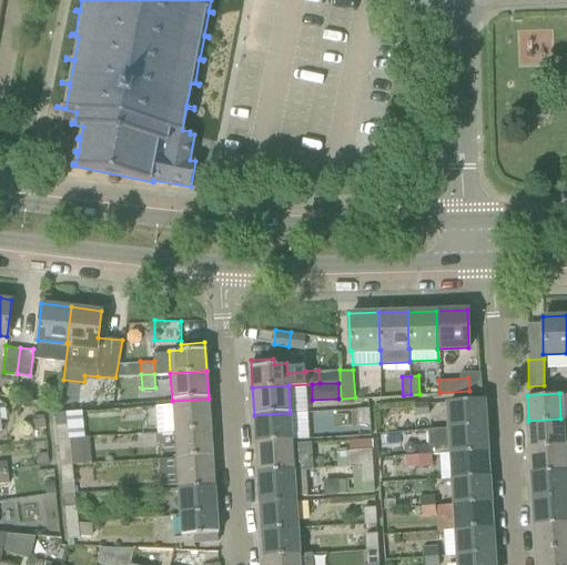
[(210,426),(209,399),(172,401),(161,402),(163,430),(174,429),(210,426)]
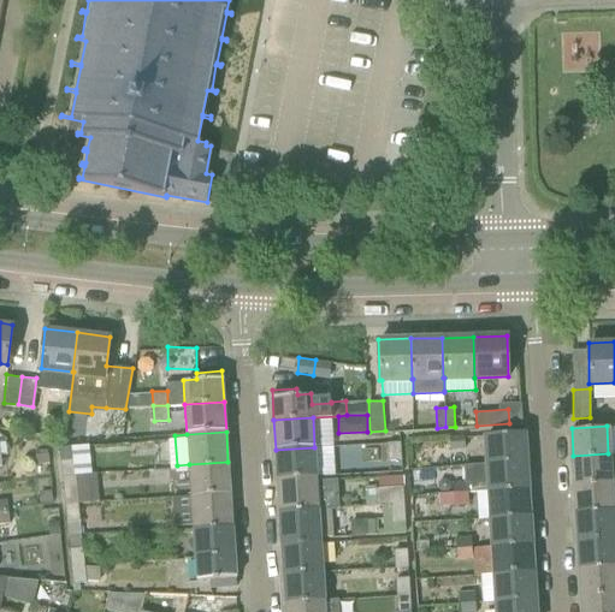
[(525,459),(522,432),(486,434),(488,462),(525,459)]
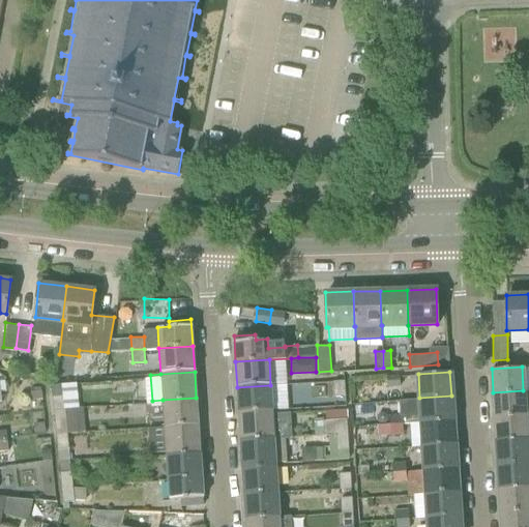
[(401,385),(401,374),(387,375),(387,385),(401,385)]
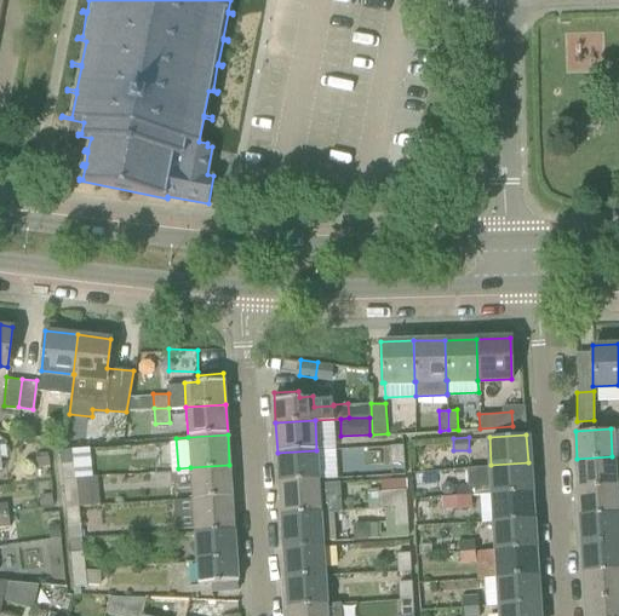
[(391,462),(405,461),(403,443),(390,444),(391,462)]
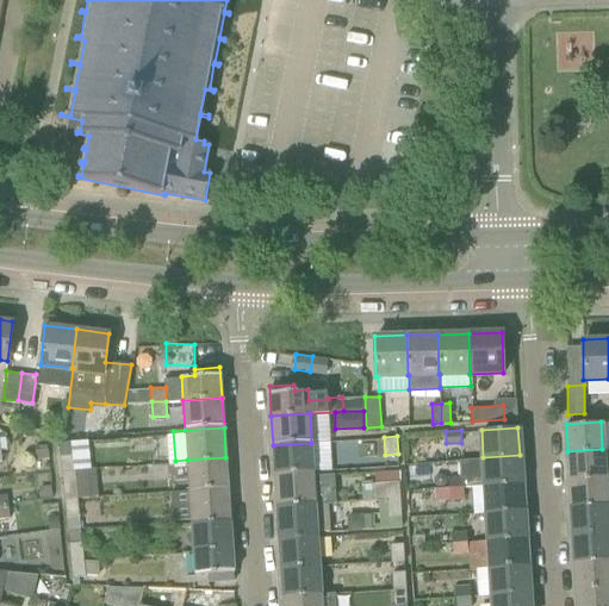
[(48,456),(47,443),(35,444),(36,457),(48,456)]
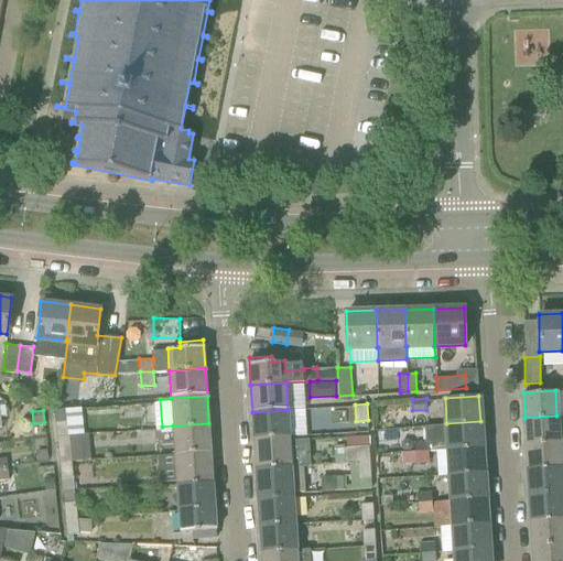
[(290,438),(288,410),(252,412),(255,440),(290,438)]
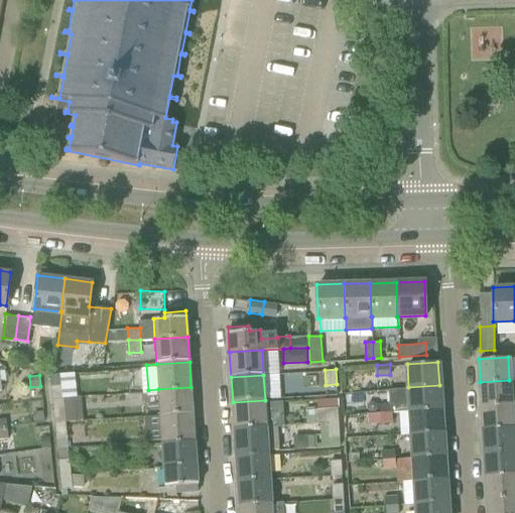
[(509,380),(480,382),(482,405),(511,403),(511,404),(514,403),(514,379),(509,380)]
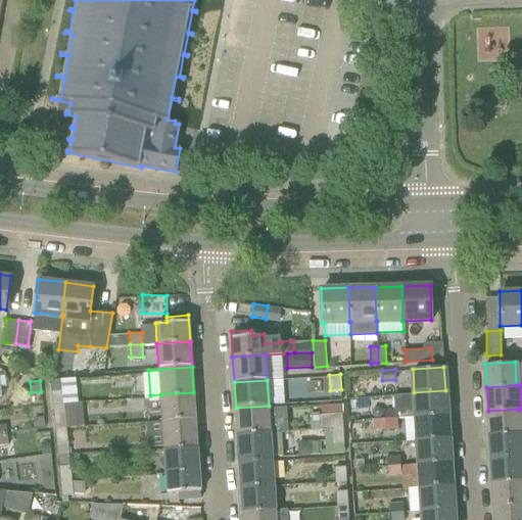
[(53,404),(64,403),(63,387),(52,388),(53,404)]
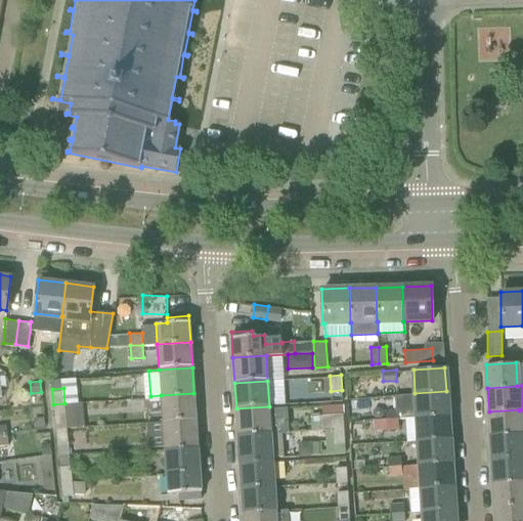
[(447,415),(446,391),(415,393),(401,394),(402,418),(417,417),(447,415)]
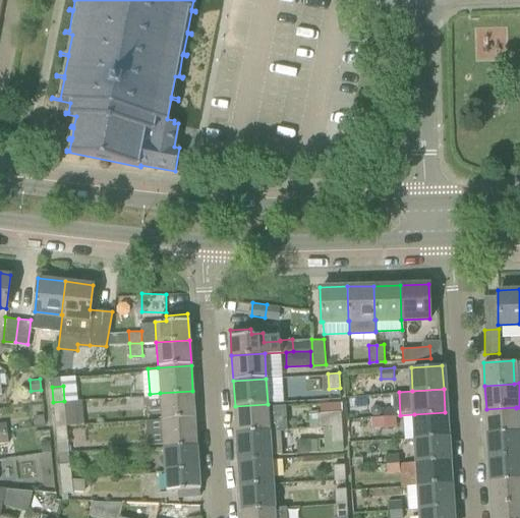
[(192,391),(160,393),(161,419),(194,417),(192,391)]
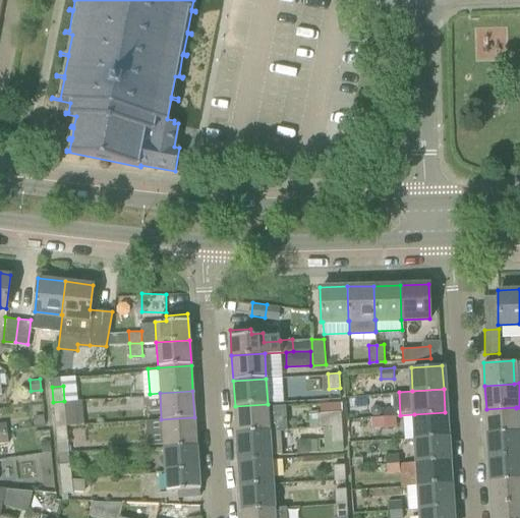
[(55,425),(66,425),(66,424),(64,401),(53,402),(54,411),(55,425)]
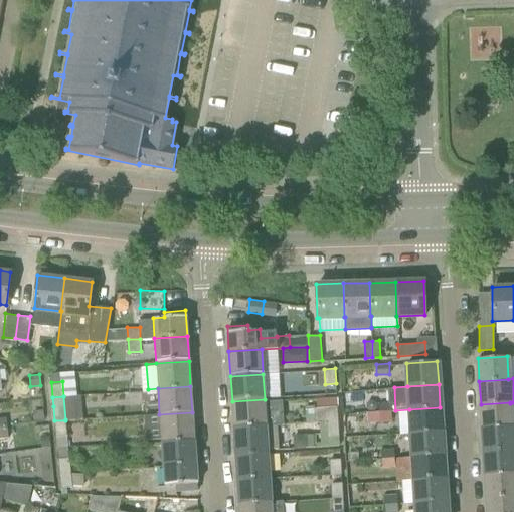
[(275,424),(284,423),(283,398),(269,399),(272,452),(276,452),(275,424)]
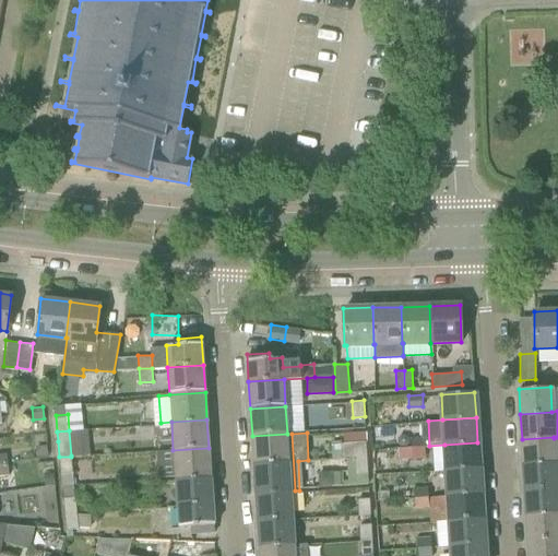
[(288,461),(287,434),(252,436),(253,463),(288,461)]
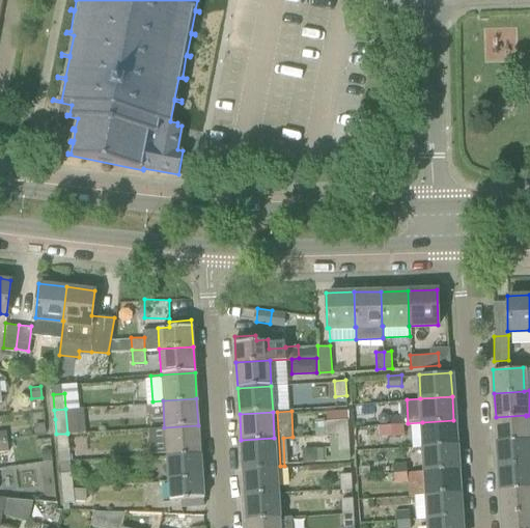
[(403,414),(391,415),(391,424),(403,423),(403,414)]
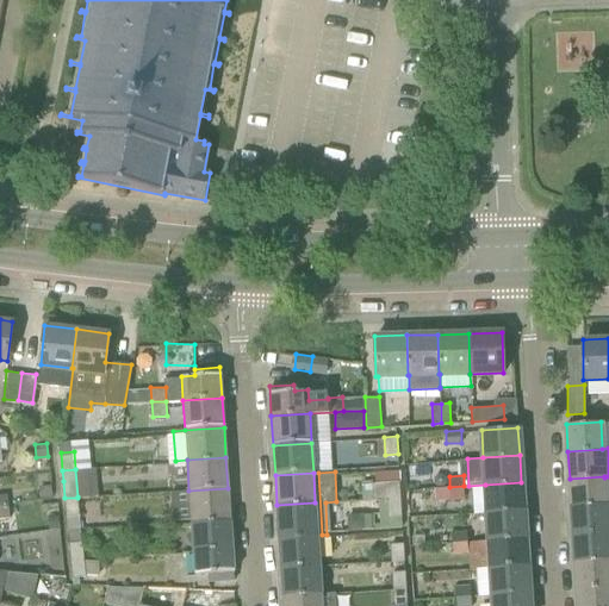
[(571,506),(606,504),(604,478),(604,476),(570,479),(571,506)]
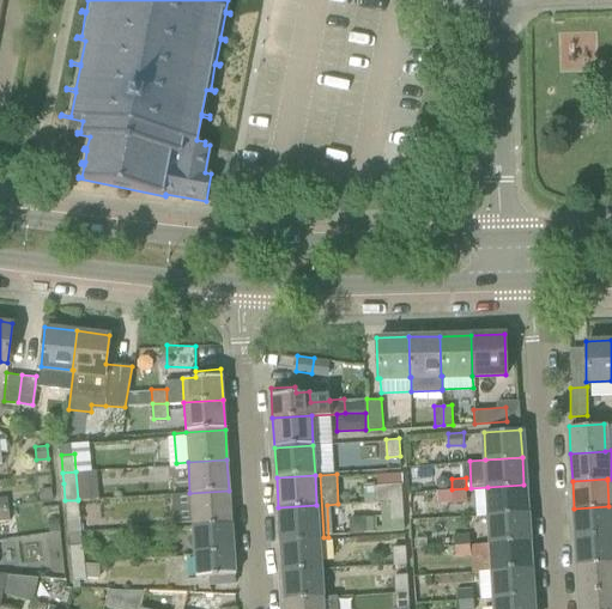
[(376,501),(389,500),(403,499),(401,482),(375,483),(376,501)]
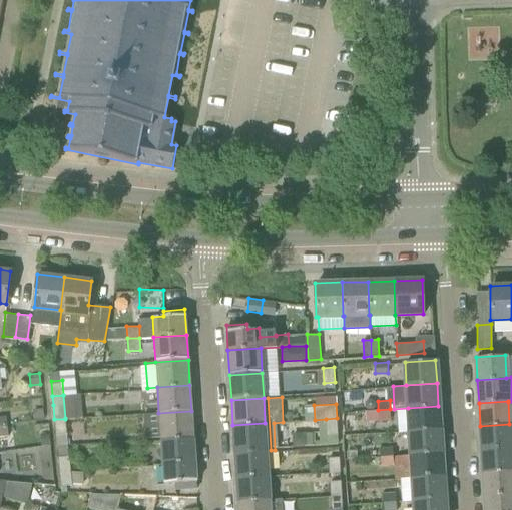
[(438,406),(408,408),(409,431),(440,429),(438,406)]
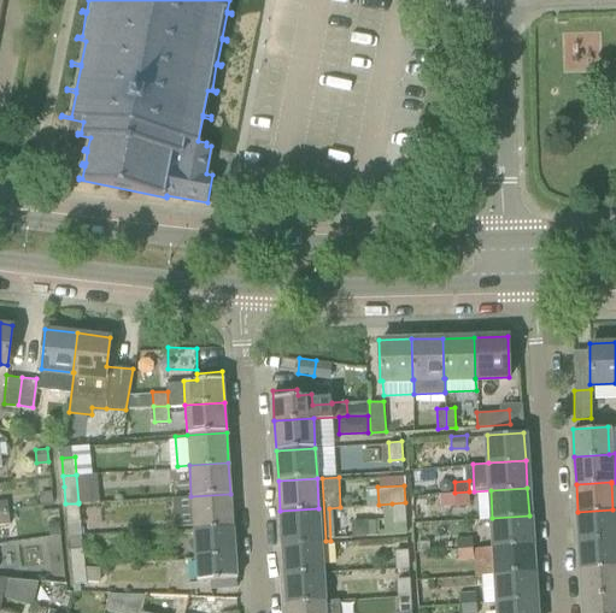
[(52,501),(51,489),(39,490),(40,502),(52,501)]
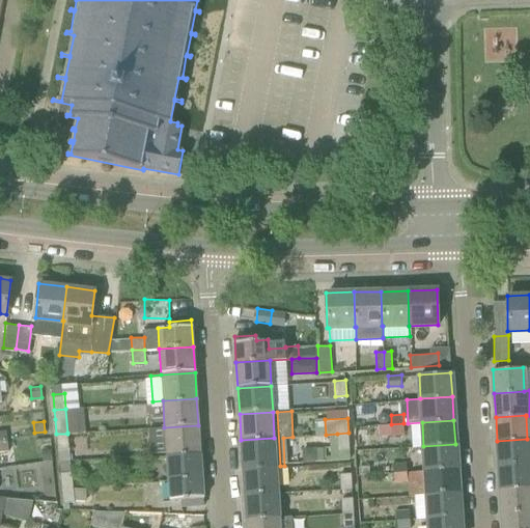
[(391,424),(392,432),(392,434),(405,433),(403,423),(391,424)]
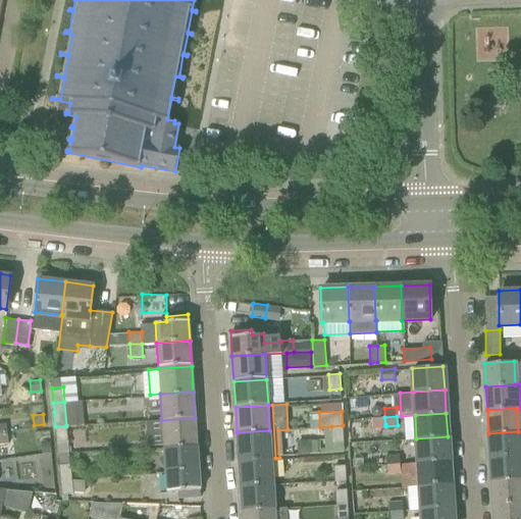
[(383,417),(370,418),(371,427),(384,426),(383,417)]
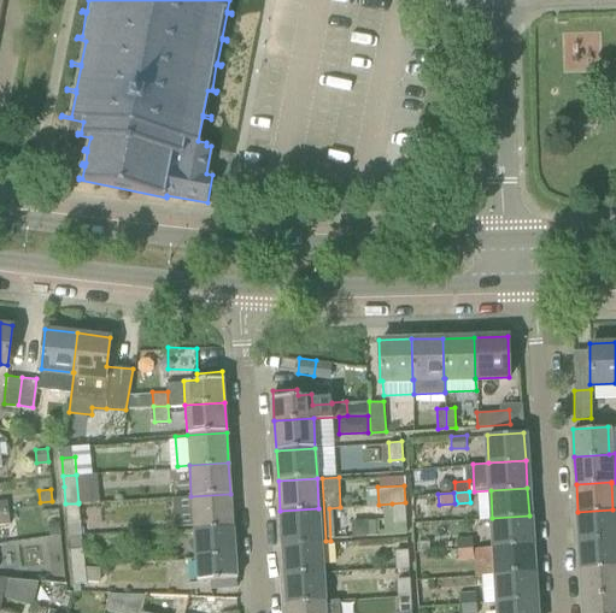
[(233,524),(230,494),(191,496),(193,526),(233,524)]
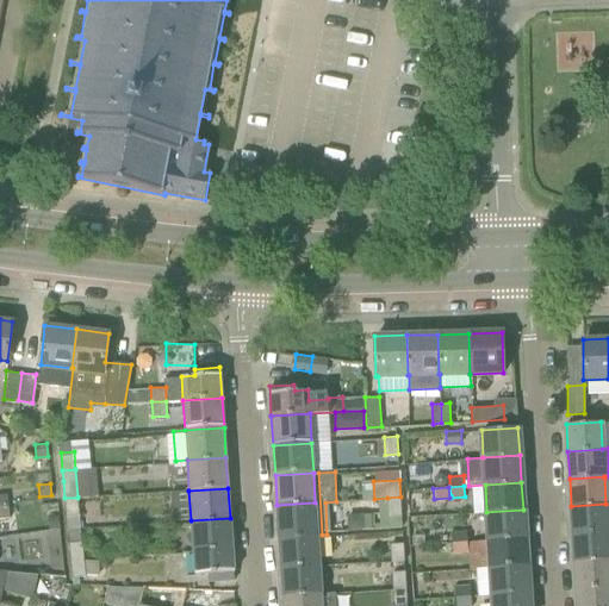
[(401,497),(387,498),(389,516),(402,514),(401,497)]
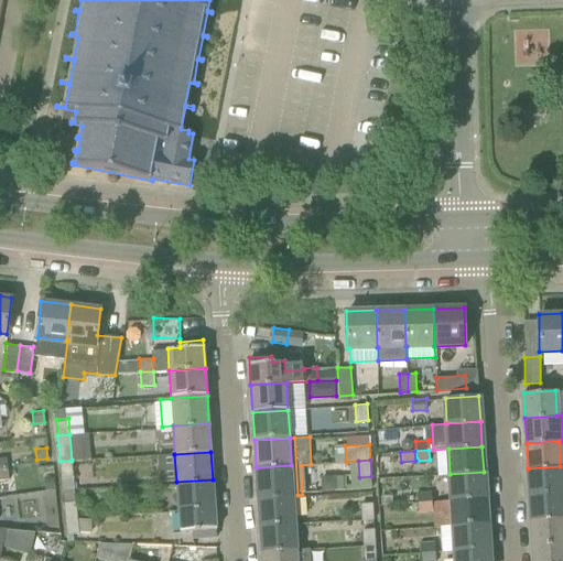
[(74,476),(72,461),(60,461),(62,477),(74,476)]
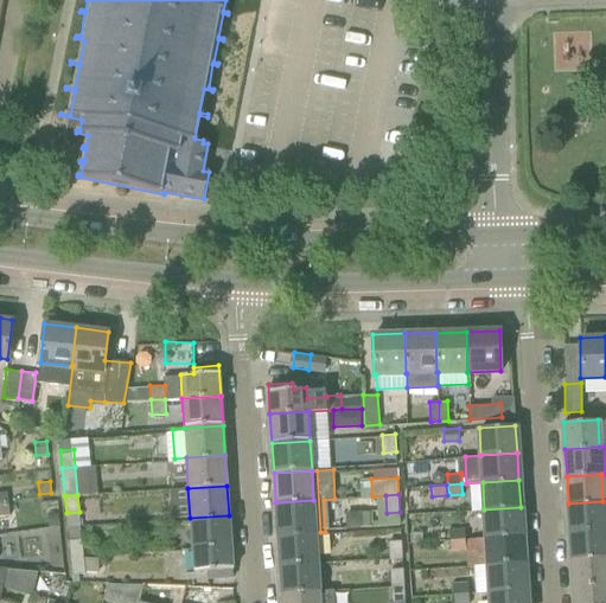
[(0,514),(10,513),(8,500),(0,501),(0,514)]
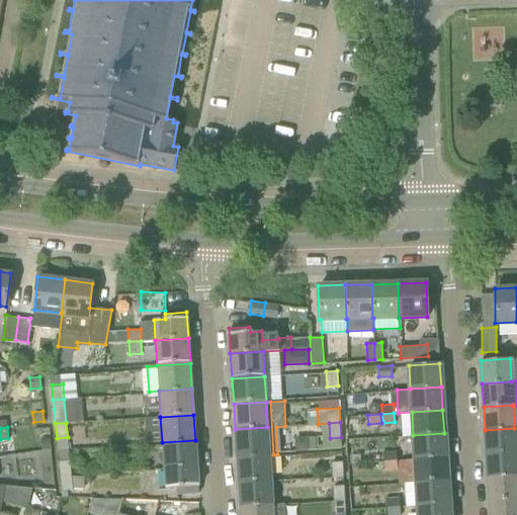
[(269,452),(267,427),(235,429),(237,454),(269,452)]
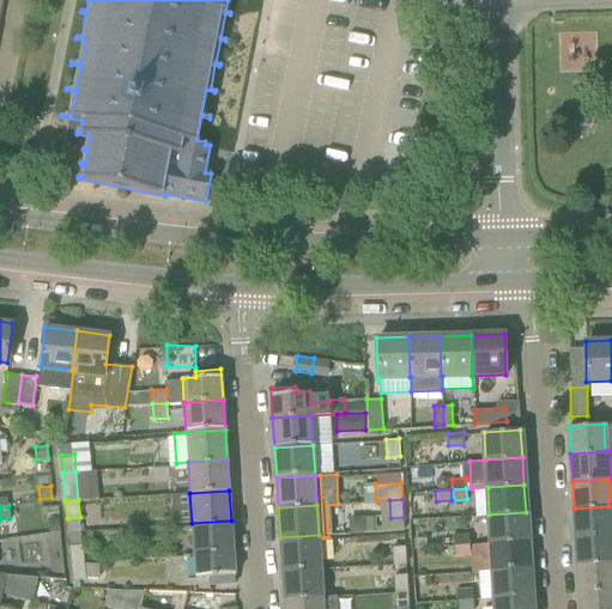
[(611,506),(610,507),(609,506),(574,509),(576,536),(611,534),(611,535),(611,534),(611,506)]
